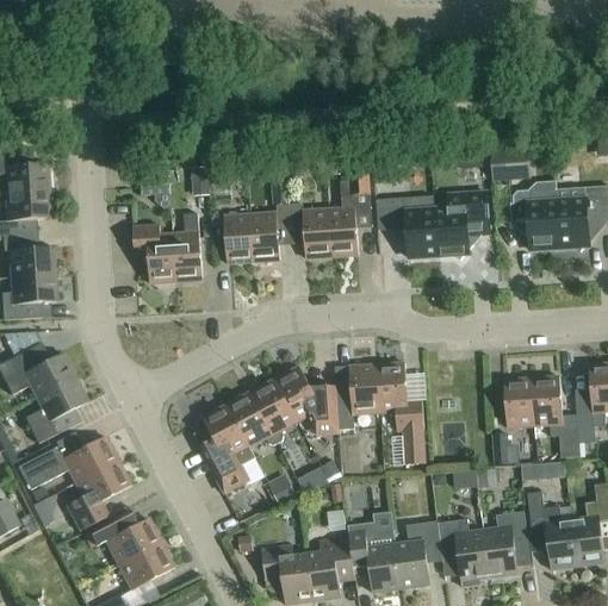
[(607,141),(595,142),(595,155),(607,154),(607,141)]
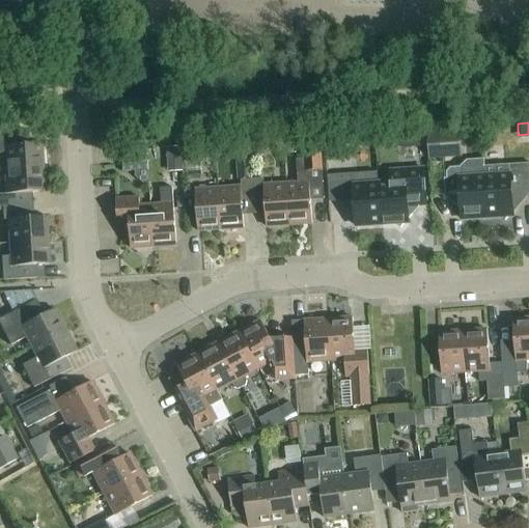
[(437,130),(438,157),(461,156),(458,129),(437,130)]
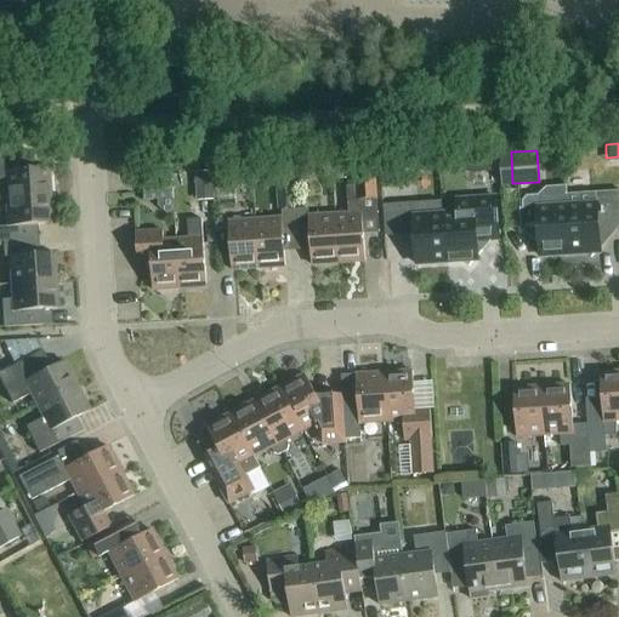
[(498,152),(469,154),(470,170),(499,169),(498,152)]
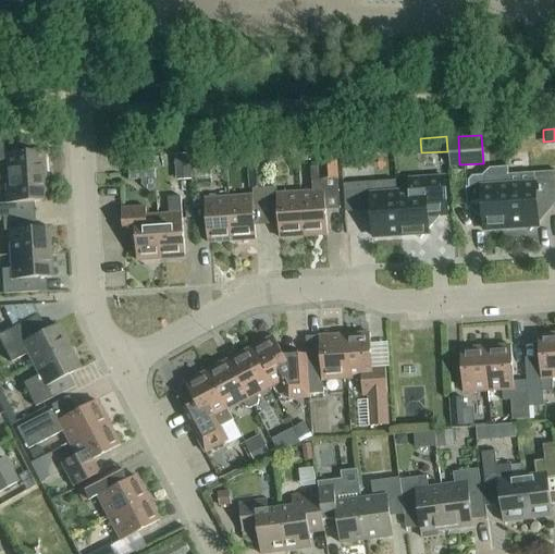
[(0,152),(1,152),(3,177),(42,174),(41,149),(28,150),(27,137),(0,138),(0,152)]
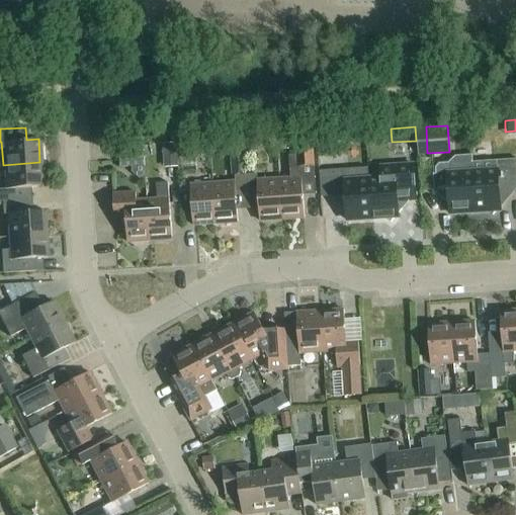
[(278,178),(280,219),(303,217),(299,166),(314,165),(312,131),(293,132),(295,154),(287,155),(289,177),(278,178)]
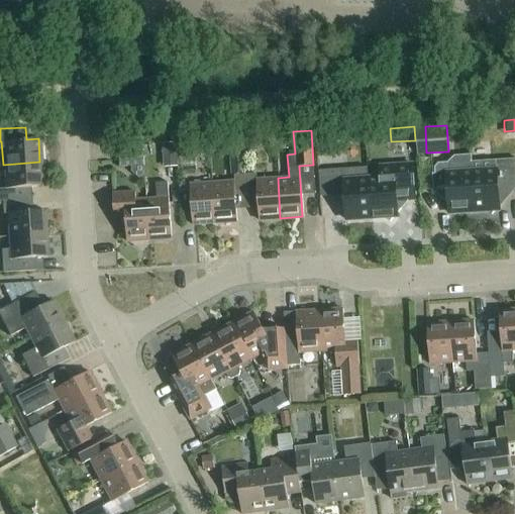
[(284,131),(275,131),(275,133),(276,141),(284,140),(284,133),(284,131)]
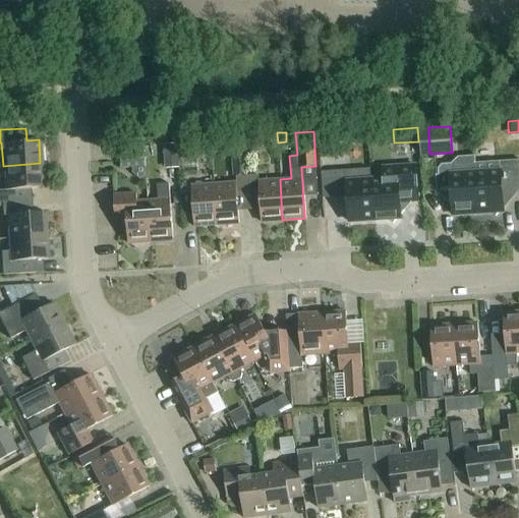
[(334,157),(333,136),(316,138),(318,159),(334,157)]
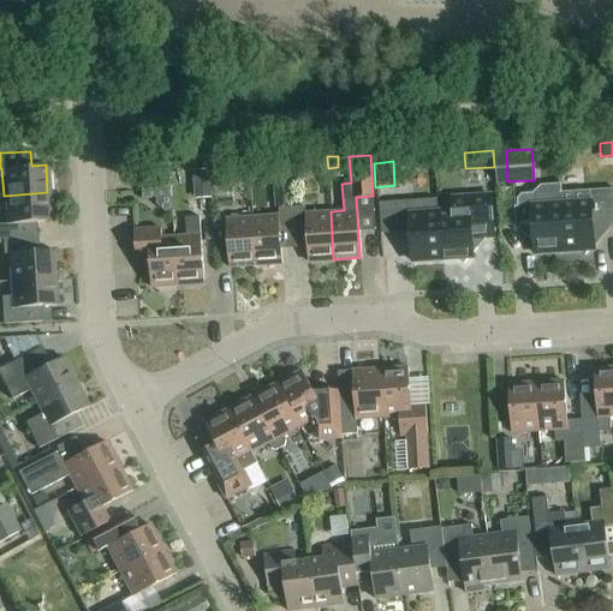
[(301,162),(289,163),(290,178),(302,177),(301,162)]
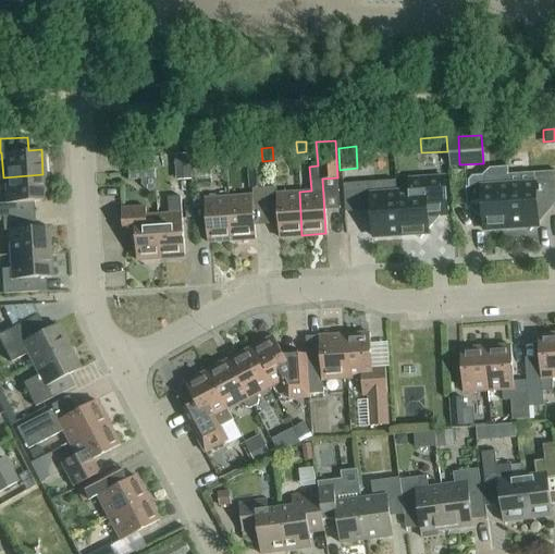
[(190,167),(223,164),(222,150),(189,152),(190,167)]
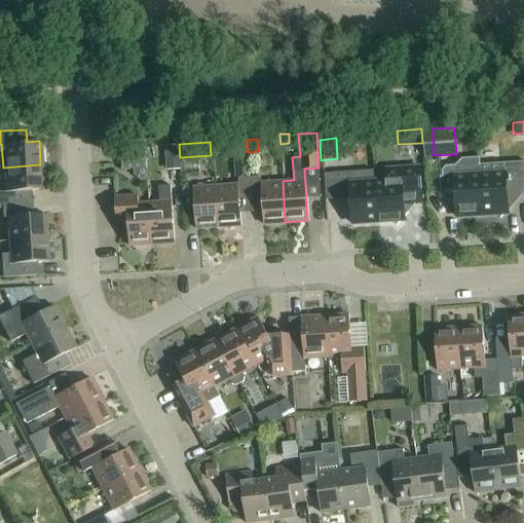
[(164,165),(178,164),(176,145),(162,146),(164,165)]
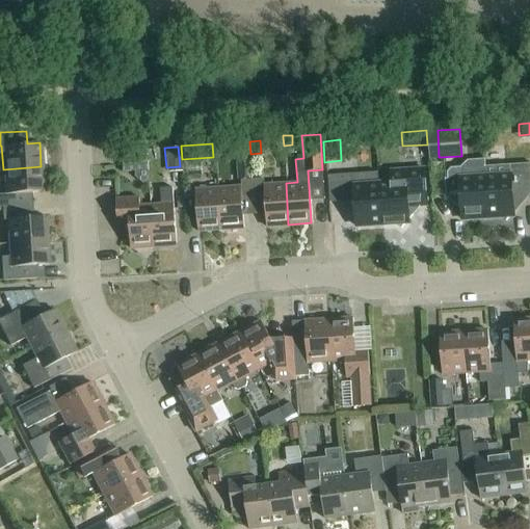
[(121,150),(123,170),(143,168),(141,148),(121,150)]
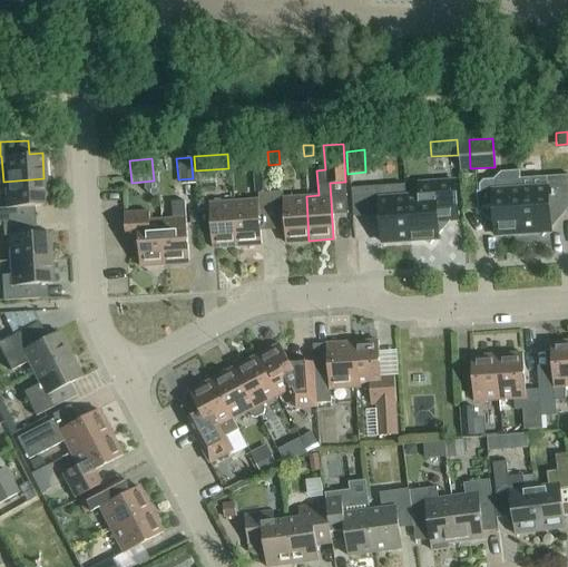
[(253,172),(254,191),(267,189),(266,170),(253,172)]
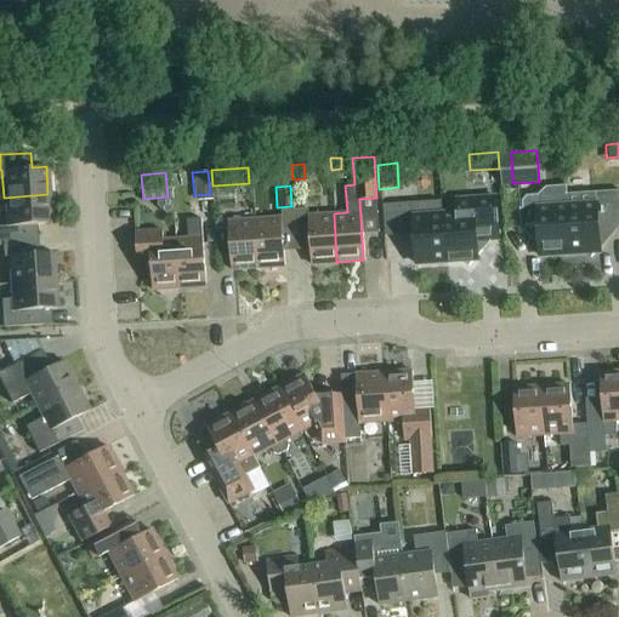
[(598,246),(603,241),(597,236),(597,233),(606,222),(618,221),(618,189),(606,190),(564,193),(566,205),(568,253),(584,252),(589,256),(594,251),(598,251),(598,246)]
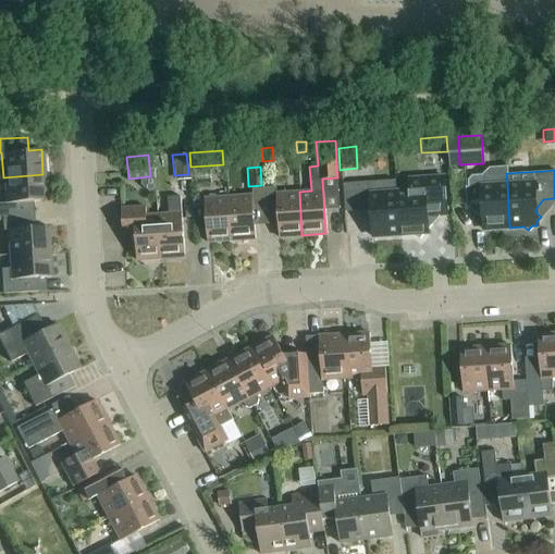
[(481,213),(482,229),(509,228),(507,184),(506,173),(469,175),(466,181),(466,187),(465,187),(466,205),(471,205),(481,213)]
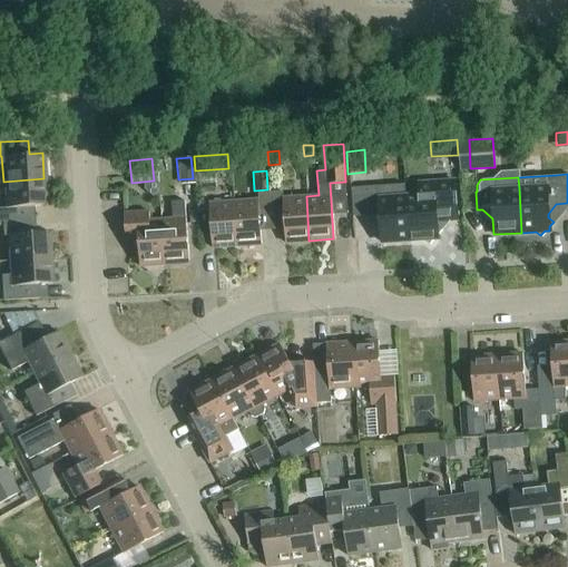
[(46,204),(43,178),(3,182),(5,206),(0,206),(0,221),(32,218),(32,205),(46,204)]
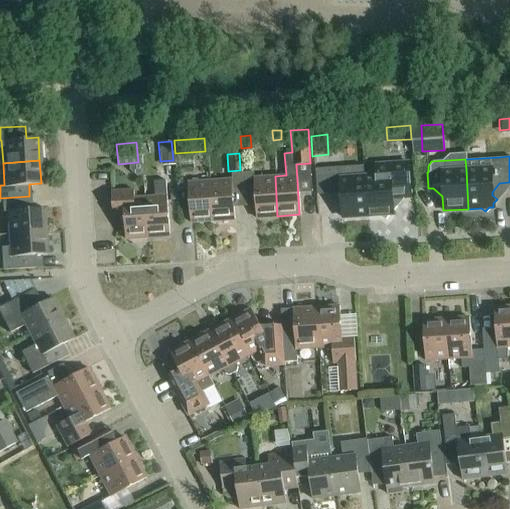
[(384,174),(362,175),(365,215),(380,214),(385,218),(389,214),(392,213),(392,210),(396,205),(392,201),(391,193),(399,193),(399,197),(410,196),(408,161),(384,163),(384,174)]
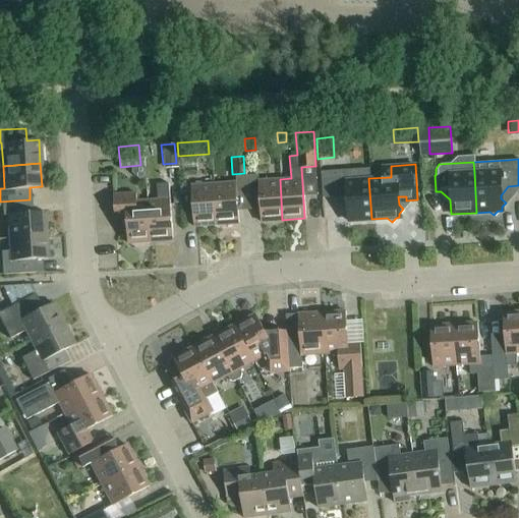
[(348,221),(371,219),(368,178),(367,167),(333,170),(335,197),(346,196),(348,221)]
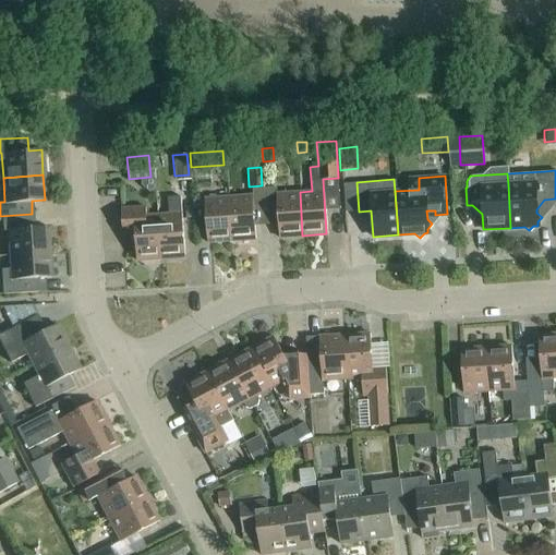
[(278,237),(302,236),(300,192),(276,193),(278,237)]
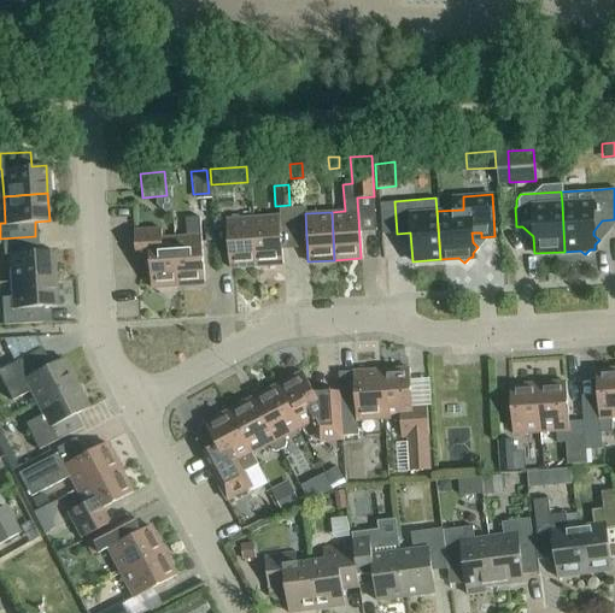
[(203,283),(200,235),(199,216),(183,216),(185,236),(174,236),(177,284),(203,283)]
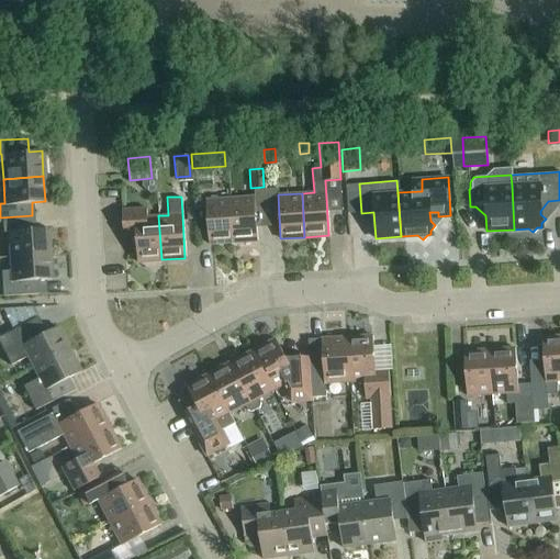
[(230,198),(233,242),(256,239),(254,197),(230,198)]
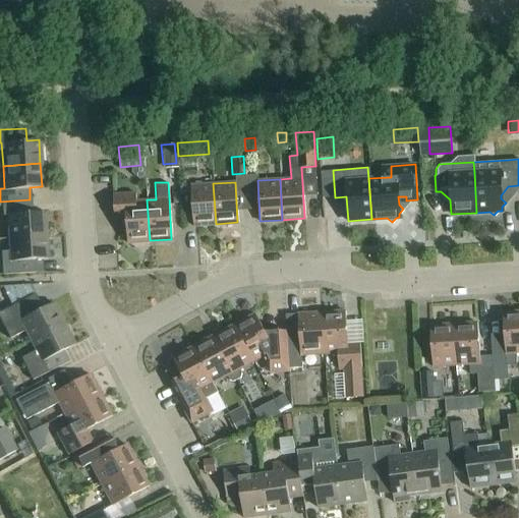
[(193,226),(216,224),(213,183),(190,185),(193,226)]
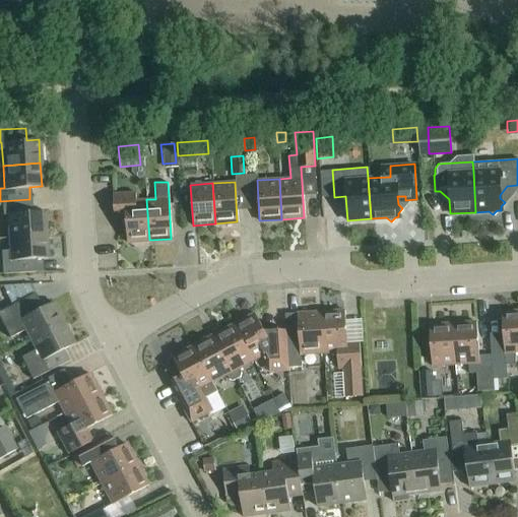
[(135,192),(112,193),(114,219),(125,218),(127,242),(149,240),(146,199),(135,200),(135,192)]
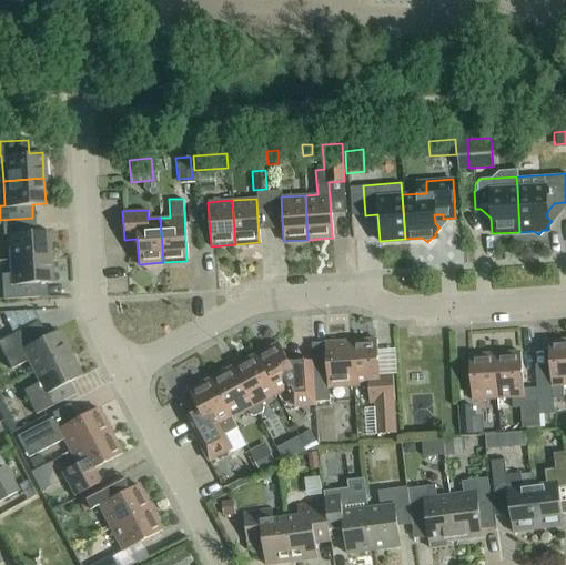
[(195,210),(188,210),(189,221),(196,220),(195,210)]
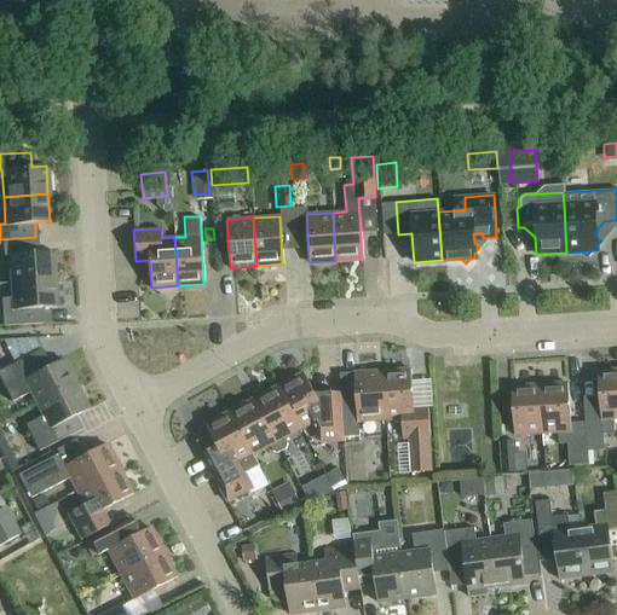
[(36,253),(35,237),(0,239),(1,255),(7,254),(9,282),(53,279),(51,251),(36,253)]
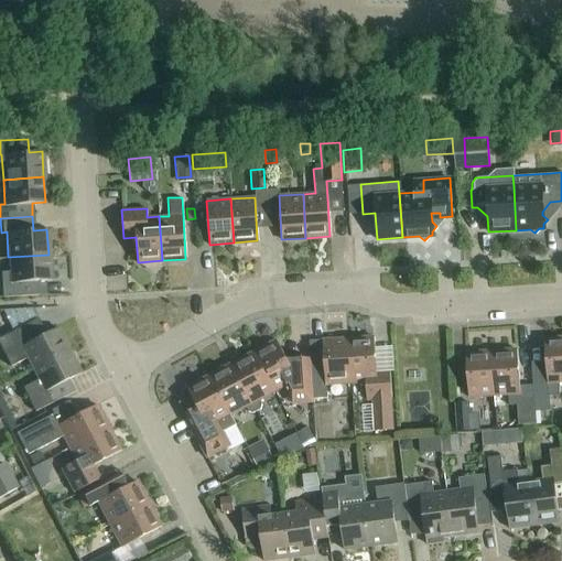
[(49,255),(8,257),(9,270),(0,271),(1,297),(38,294),(36,280),(50,280),(49,255)]
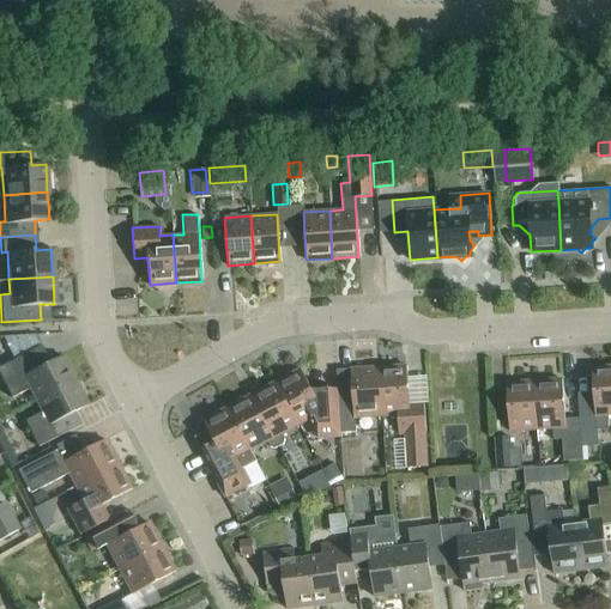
[(48,391),(73,379),(61,354),(48,361),(40,346),(0,365),(0,377),(10,397),(29,389),(34,399),(48,391)]
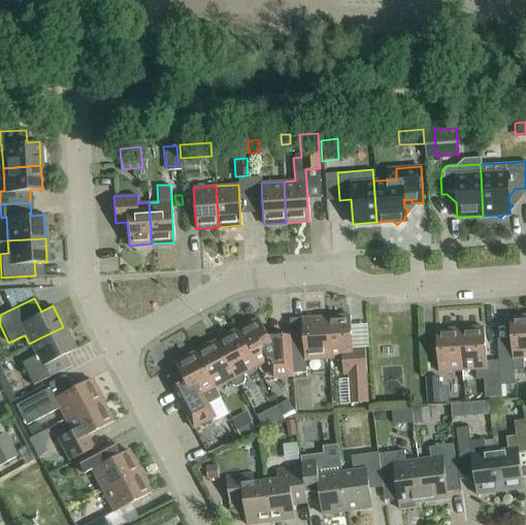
[(341,357),(342,373),(348,373),(350,402),(366,401),(364,371),(365,371),(364,347),(352,348),(350,315),(325,316),(328,357),(341,357)]
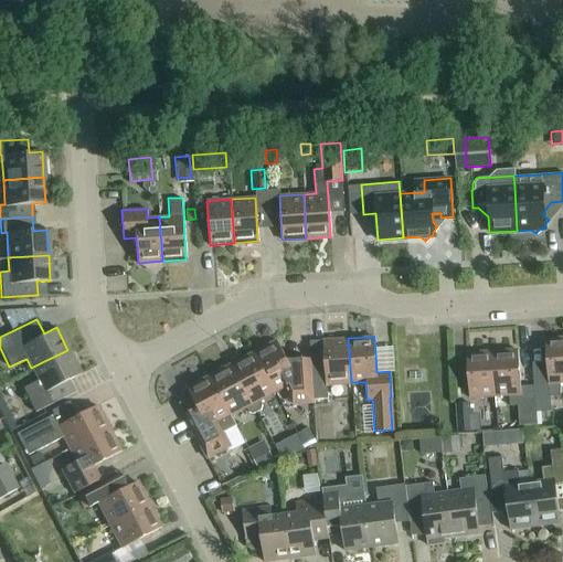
[(562,381),(562,337),(544,339),(546,374),(532,375),(533,398),(534,398),(535,411),(550,410),(549,395),(559,395),(559,382),(562,381)]
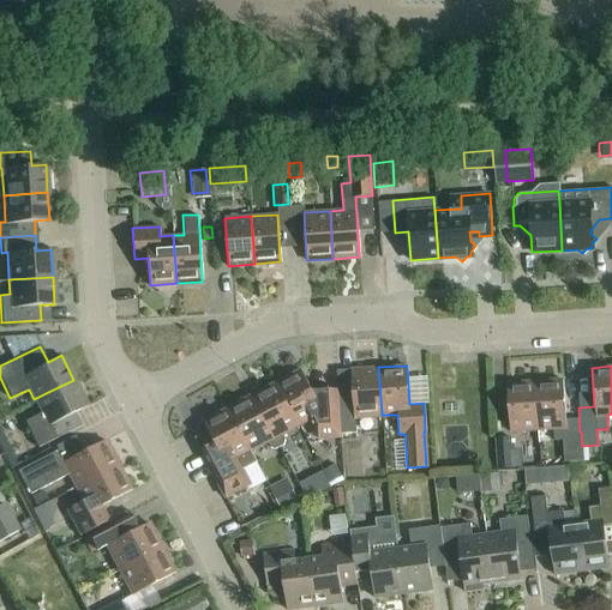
[(354,417),(382,415),(378,367),(351,369),(352,391),(337,392),(340,433),(355,432),(354,417)]
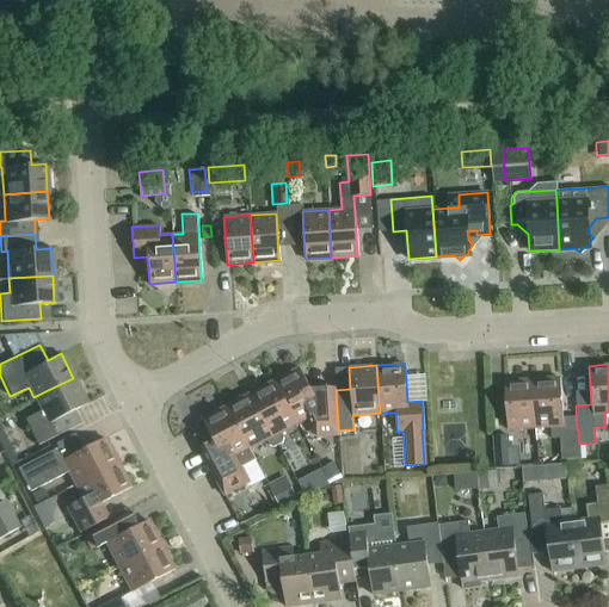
[(333,431),(331,407),(330,385),(309,386),(299,367),(274,381),(296,422),(309,415),(318,432),(333,431)]
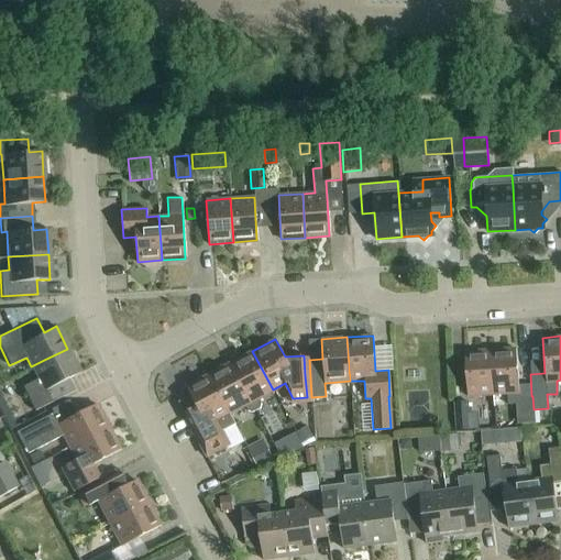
[(490,350),(493,394),(518,392),(515,348),(490,350)]
